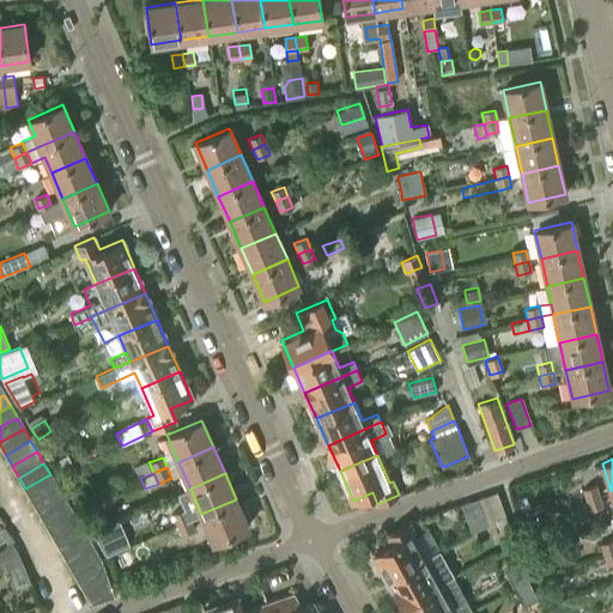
[(25,489),(32,501),(56,486),(50,474),(25,489)]
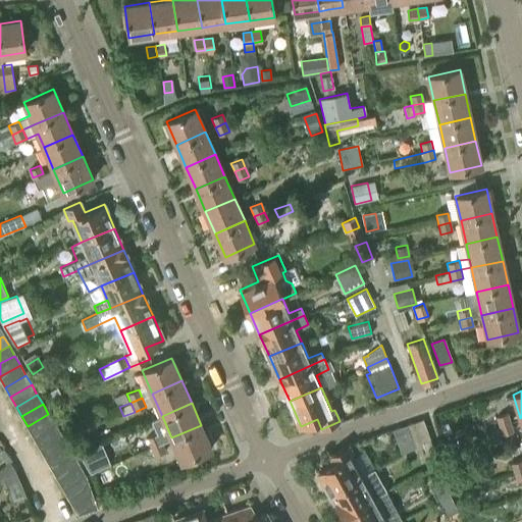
[(499,425),(510,422),(507,413),(496,416),(499,425)]
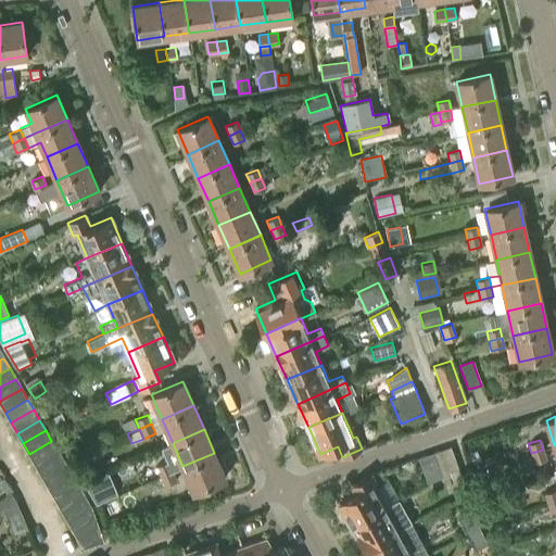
[(58,451),(51,441),(29,454),(35,464),(58,451)]
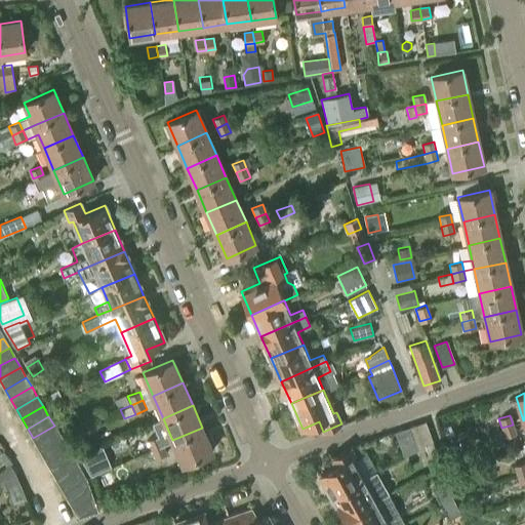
[(412,426),(420,448),(433,442),(425,421),(412,426)]
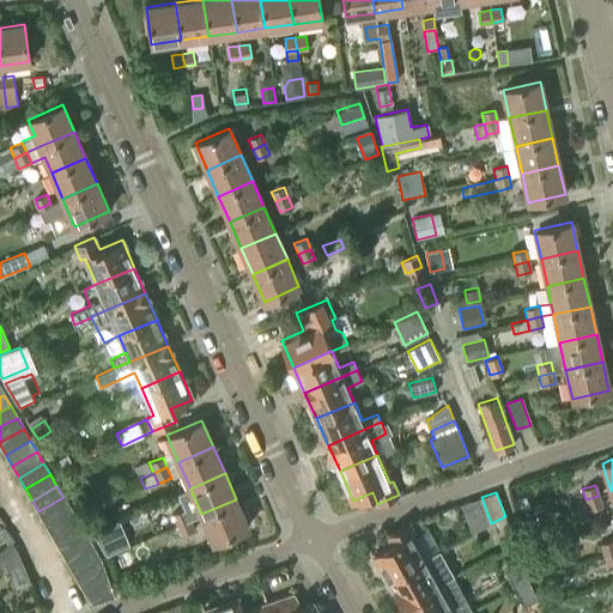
[(602,507),(599,496),(586,499),(589,510),(602,507)]
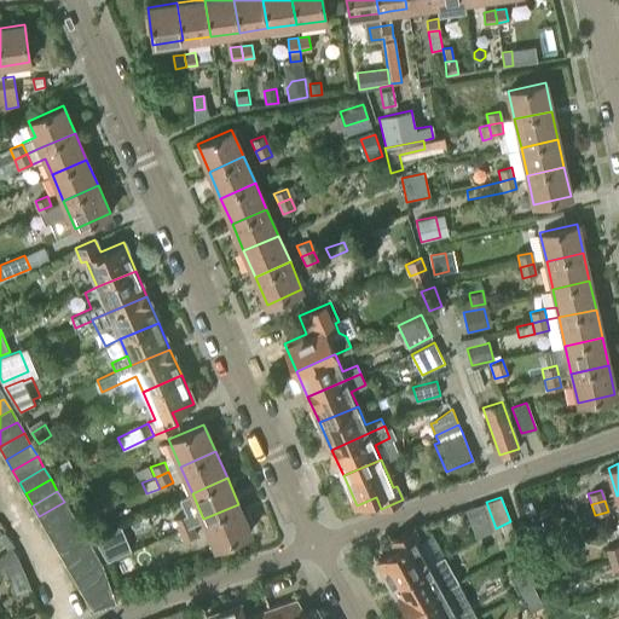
[(39,516),(46,528),(70,513),(64,502),(39,516)]
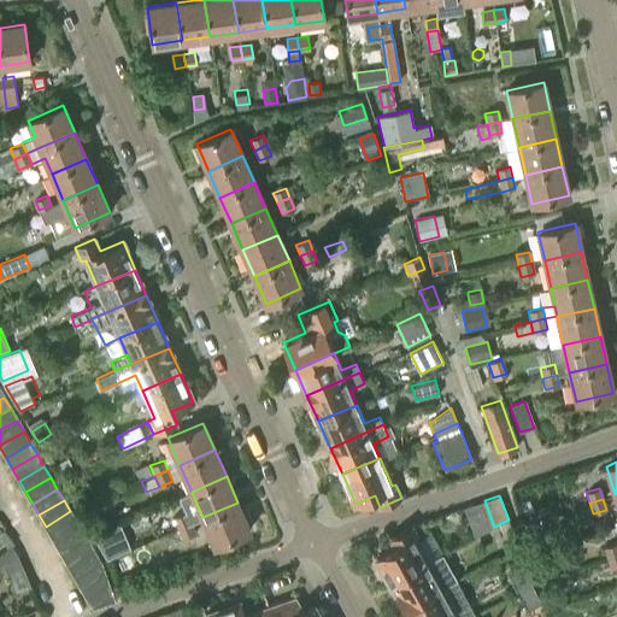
[(475,538),(494,527),(485,500),(463,507),(475,538)]
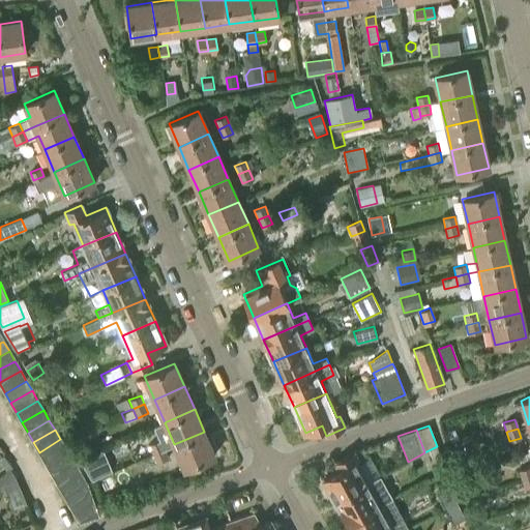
[(214,455),(204,432),(174,444),(184,468),(214,455)]
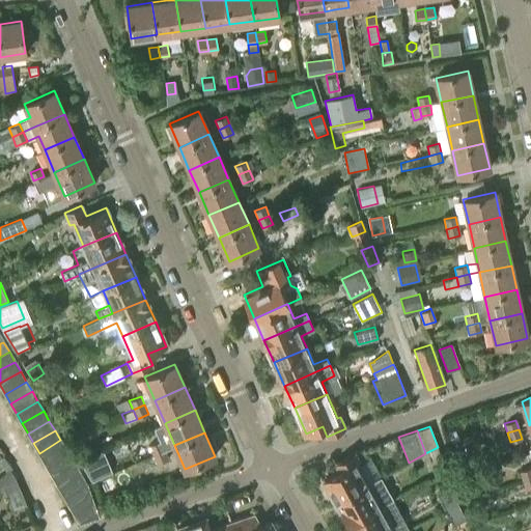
[(66,450),(60,440),(39,453),(45,463),(66,450)]
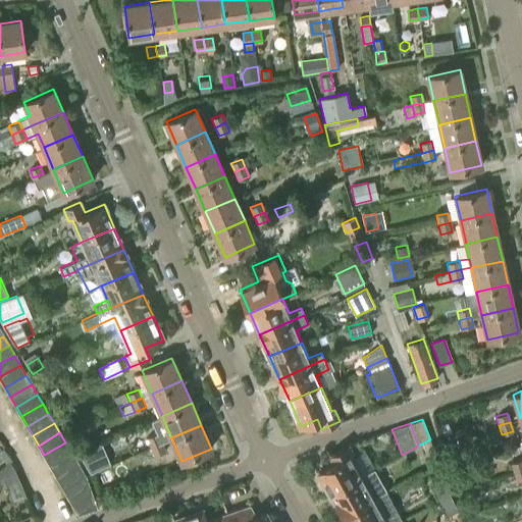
[(146,438),(150,448),(161,442),(157,433),(146,438)]
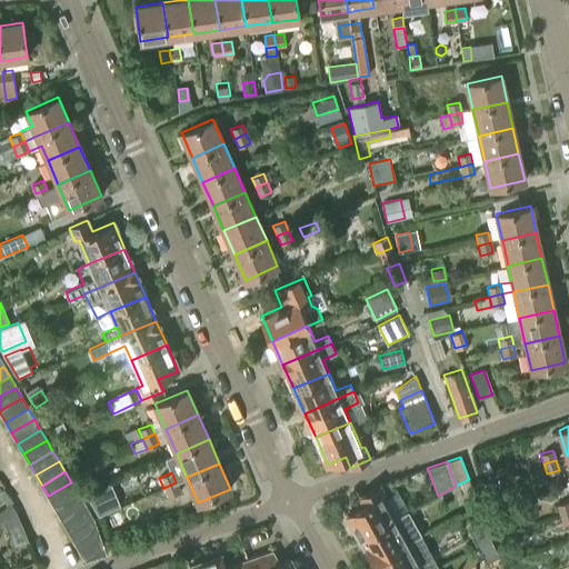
[(48,496),(55,507),(77,492),(71,482),(48,496)]
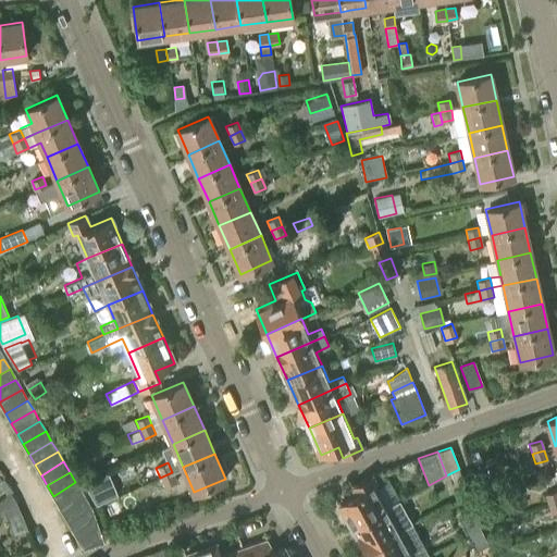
[(176,481),(172,472),(160,478),(164,486),(176,481)]
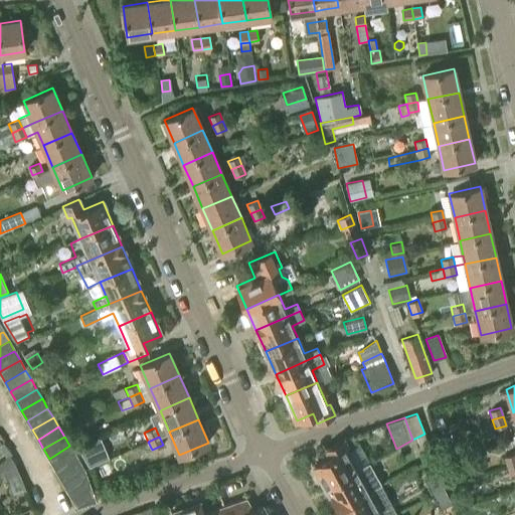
[(355,470),(359,468),(348,448),(343,439),(324,449),(328,456),(313,464),(319,475),(316,477),(322,487),(325,485),(326,487),(356,471),(355,470)]
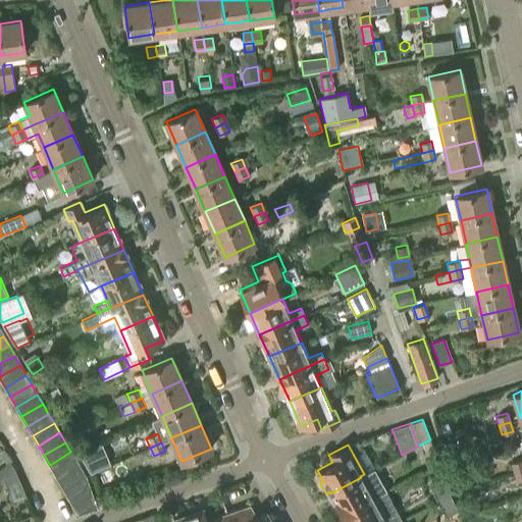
[(76,462),(70,452),(50,465),(55,474),(76,462)]
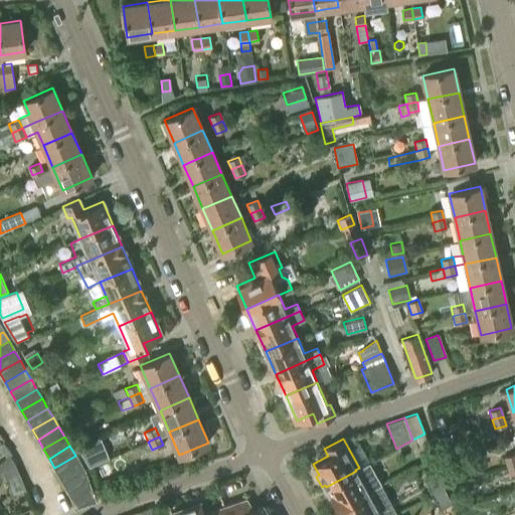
[(504,456),(507,465),(514,462),(514,454),(514,453),(504,456)]
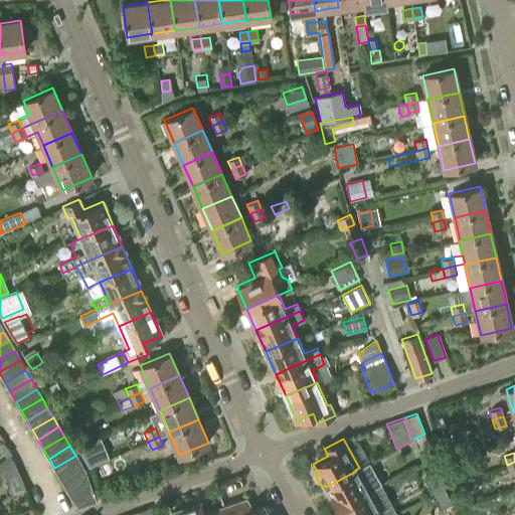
[(0,476),(4,474),(15,465),(9,454),(0,461),(0,476)]
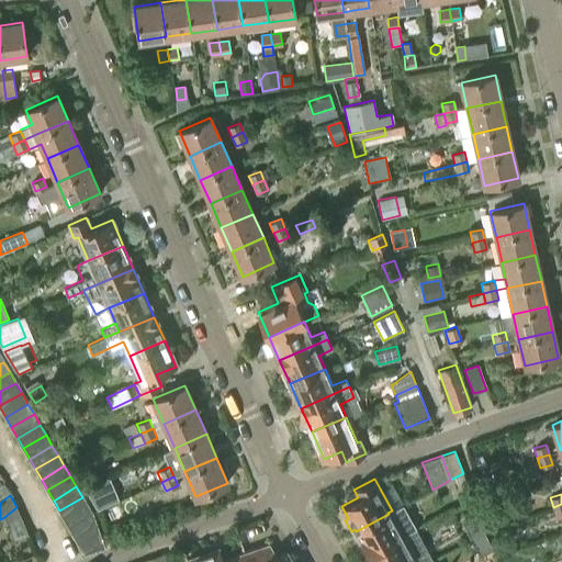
[(82,497),(59,510),(66,521),(88,507),(82,497)]
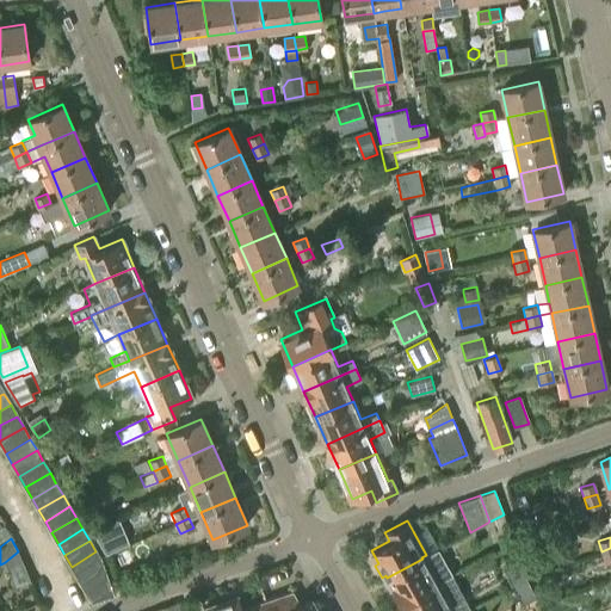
[(437,549),(426,555),(421,557),(423,559),(387,578),(400,603),(438,582),(429,567),(443,559),(437,549)]
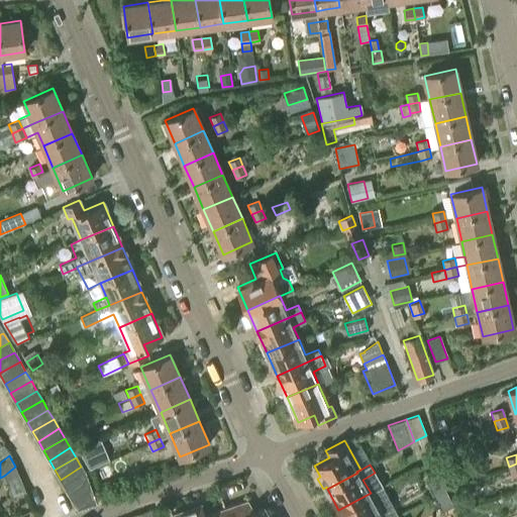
[(15,468),(15,467),(4,476),(12,496),(25,491),(15,468)]
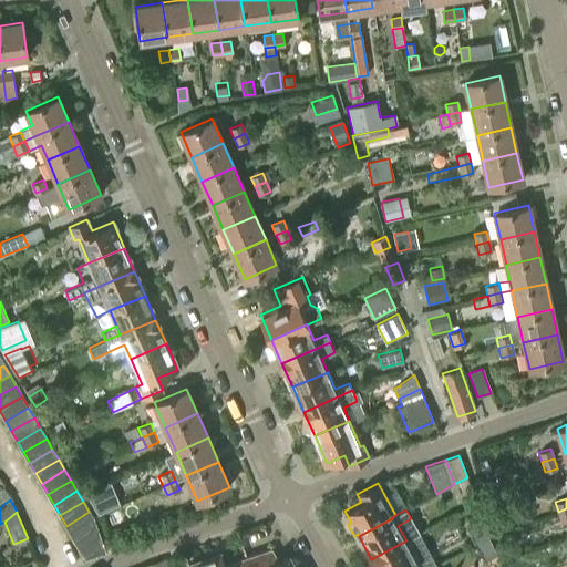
[(92,517),(89,512),(66,526),(73,537),(94,525),(92,517)]
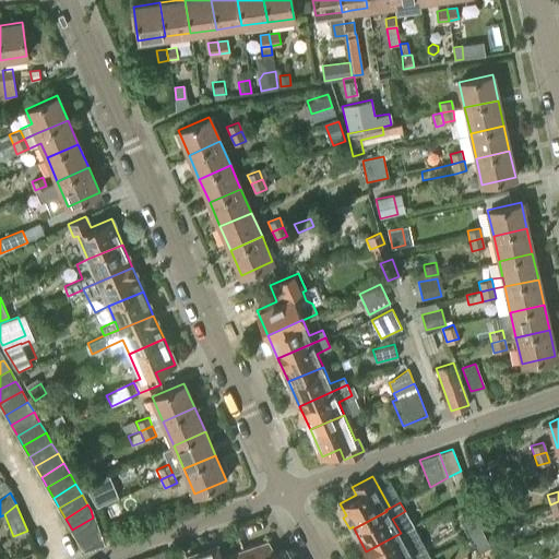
[(462,521),(470,537),(482,530),(476,514),(462,521)]
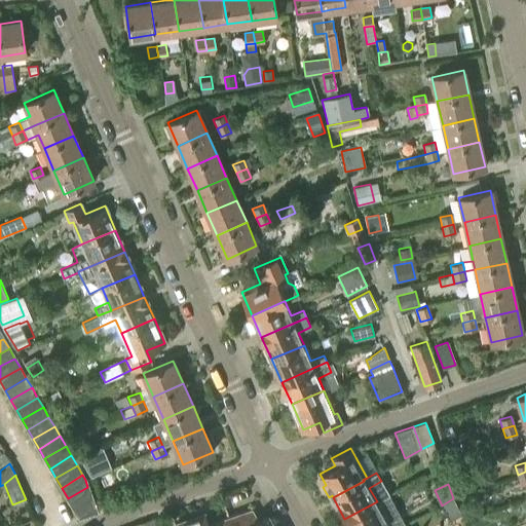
[(91,497),(87,487),(68,498),(73,509),(91,497)]
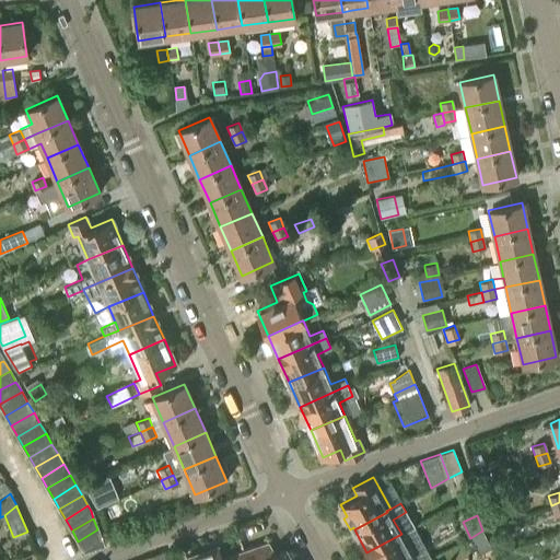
[(415,527),(401,534),(366,552),(370,559),(429,559),(431,559),(415,527)]
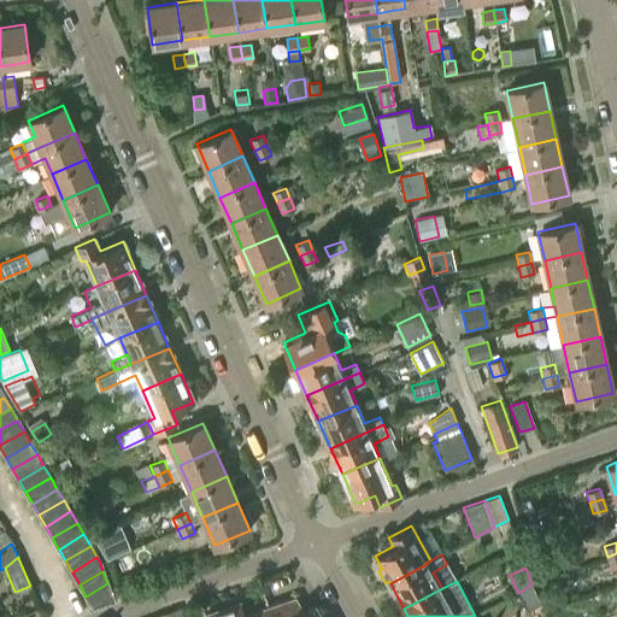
[(113,599),(107,583),(86,597),(92,606),(113,599)]
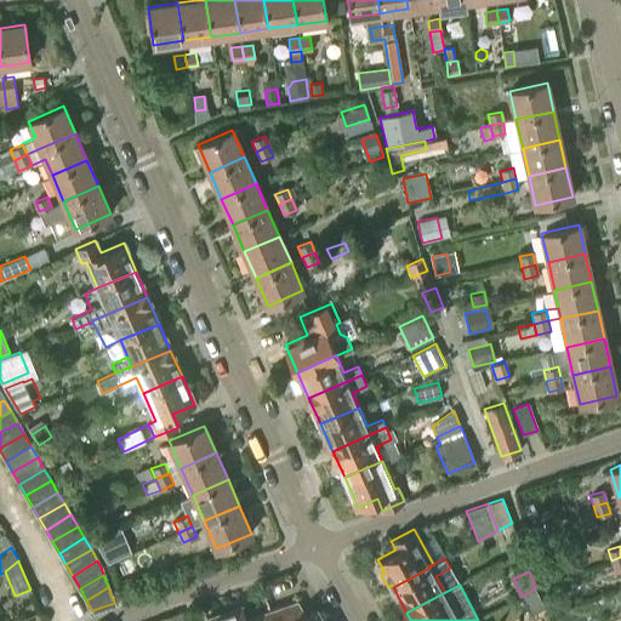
[(522,597),(530,614),(545,607),(536,590),(535,588),(522,597)]
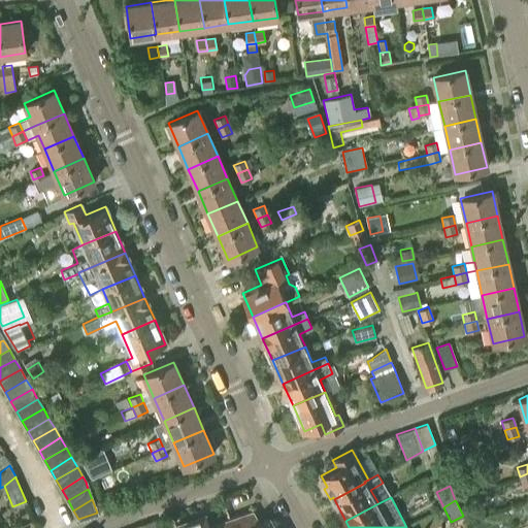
[(253,512),(231,519),(233,527),(273,527),(268,518),(259,524),(253,512)]
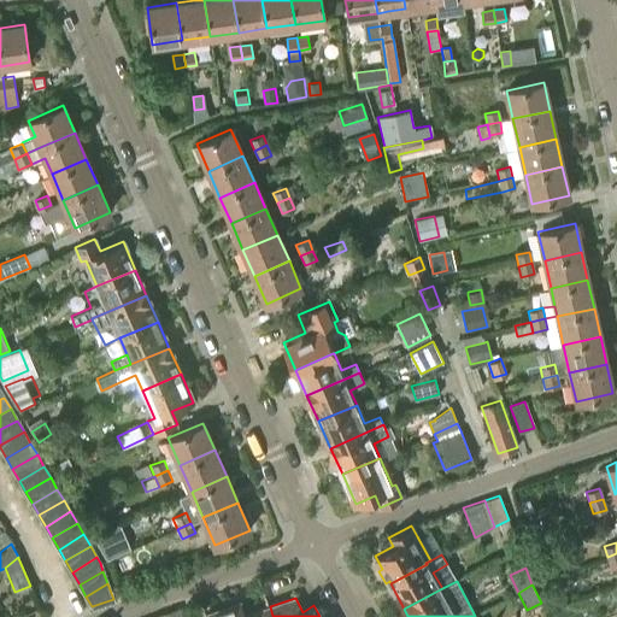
[(272,616),(270,606),(246,615),(241,601),(204,615),(204,616),(272,616)]
